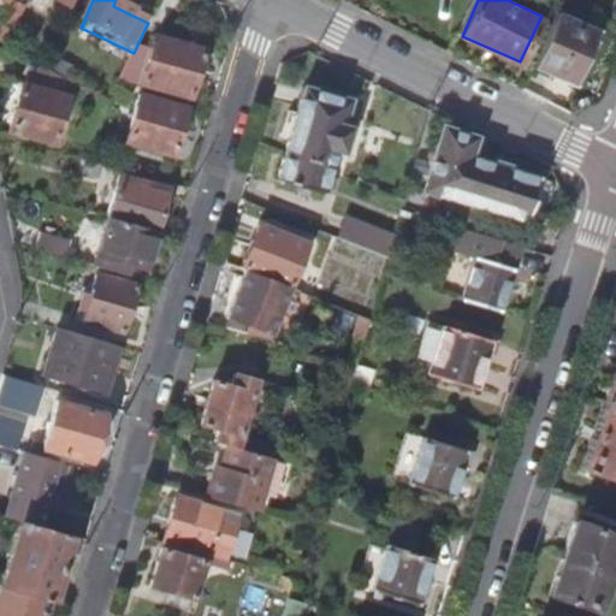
[(558,13),(537,69),(578,87),(600,31),(558,13)]
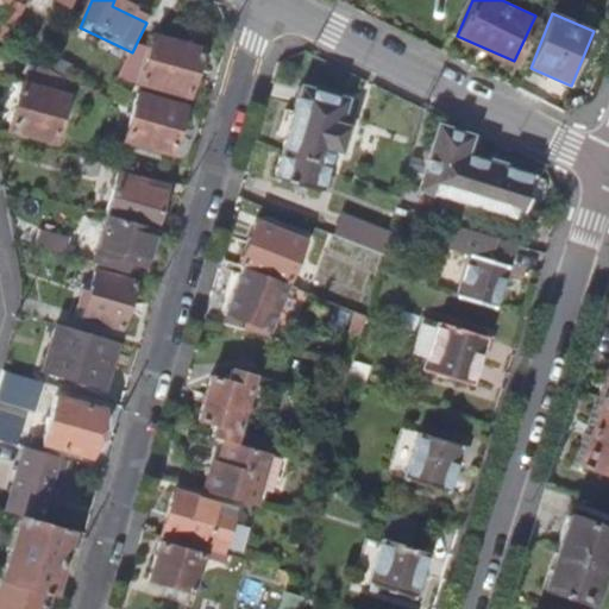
[(132,52),(115,83),(137,89),(138,83),(186,95),(200,50),(151,37),(146,56),(132,52)]
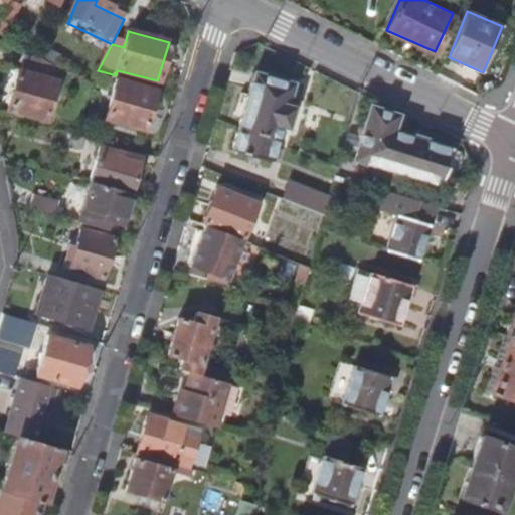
[(6,111),(43,122),(55,87),(17,74),(6,111)]
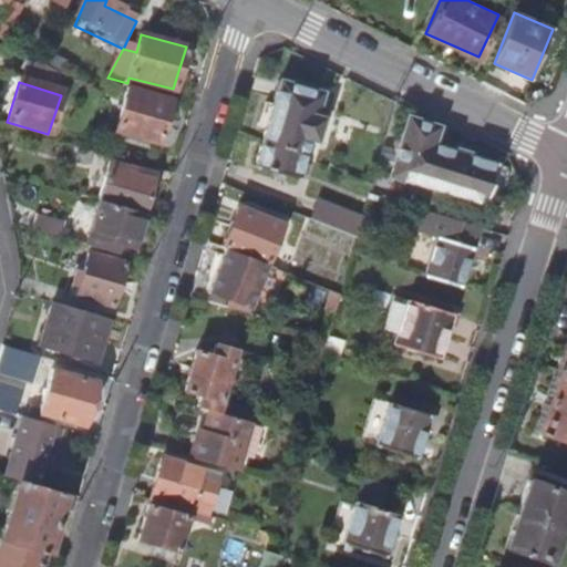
[(261,141),(302,157),(307,143),(311,144),(311,146),(332,152),(343,119),(321,112),(320,117),(315,116),(320,93),(278,82),(261,141)]
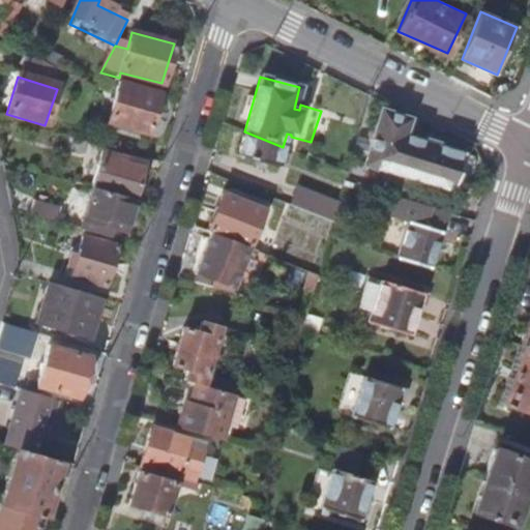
[(146,138),(157,95),(117,84),(105,126),(146,138)]
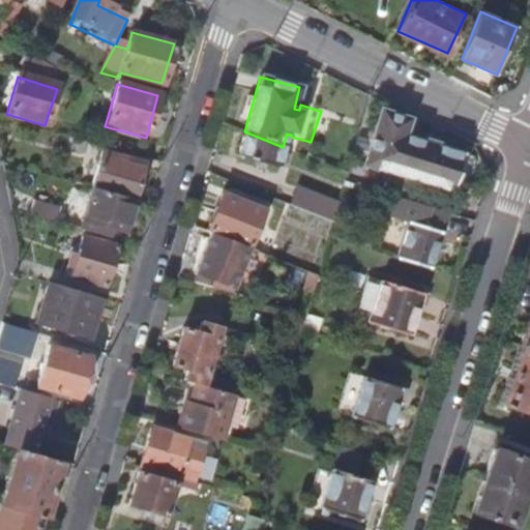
[(364,165),(443,192),(458,151),(398,133),(403,117),(382,110),(364,165)]
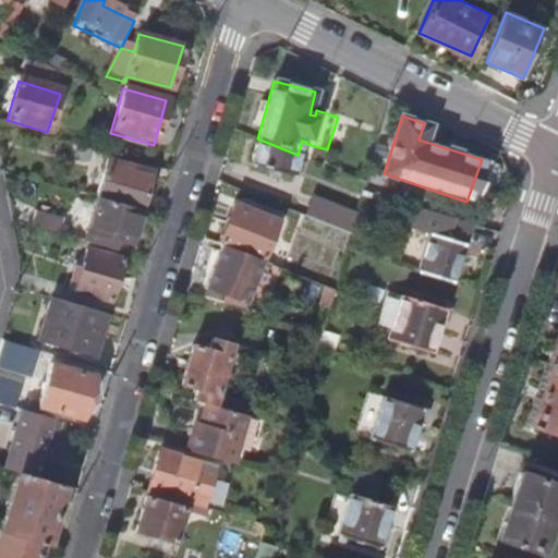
[(298,155),(257,138),(249,166),(290,178),(298,155)]
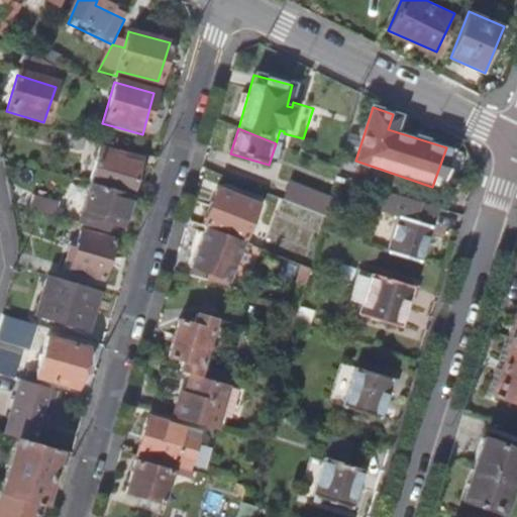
[(89,183),(128,194),(137,162),(99,150),(89,183)]
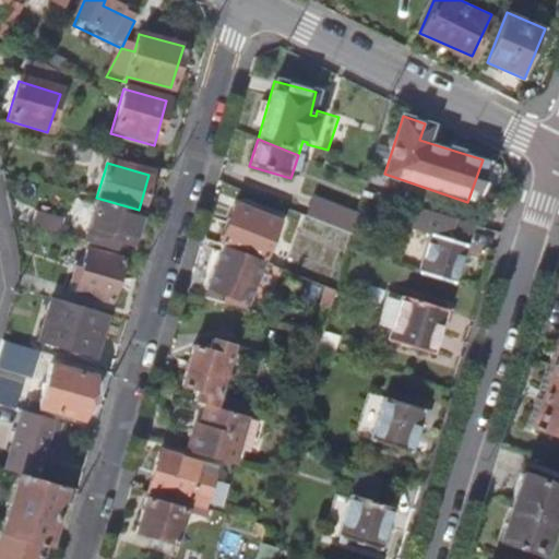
[(139,210),(96,198),(87,232),(109,237),(129,244),(139,210)]
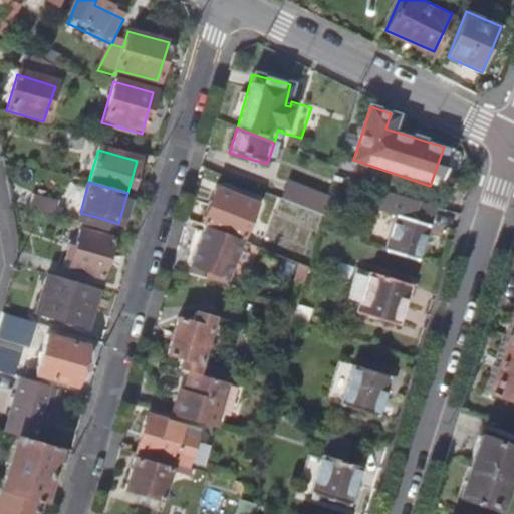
[(281,198),(322,216),(328,196),(287,182),(281,198)]
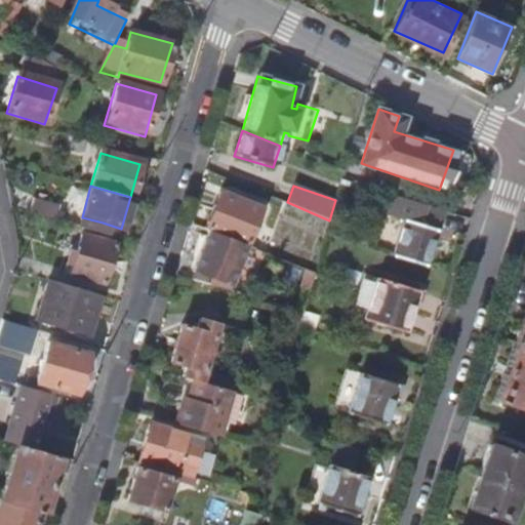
[(212,231),(250,246),(264,212),(221,194),(206,229),(212,231)]
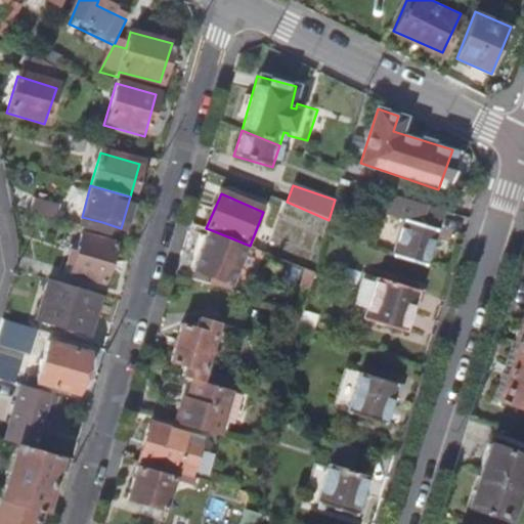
[(444,212),(389,194),(384,213),(406,220),(394,255),(427,264),(444,212)]
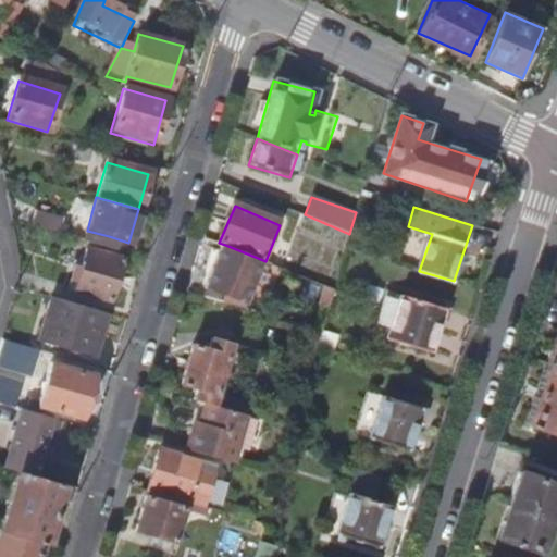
[(36,212),(32,226),(61,234),(65,220),(36,212)]
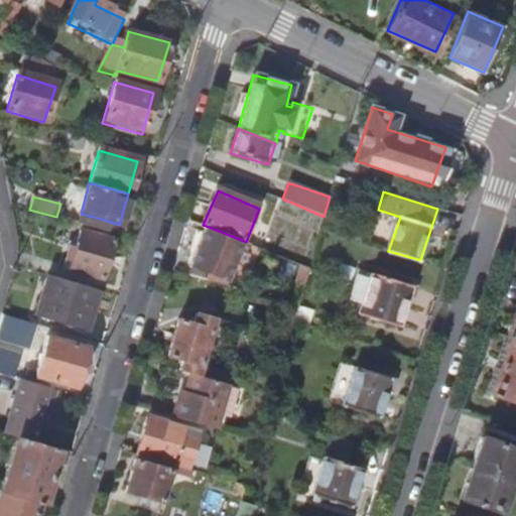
[(78,221),(99,227),(101,219),(81,214),(78,221)]
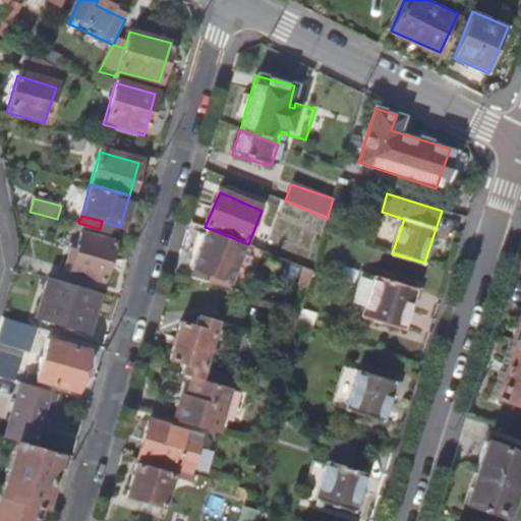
[(102,279),(114,239),(78,229),(67,268),(102,279)]
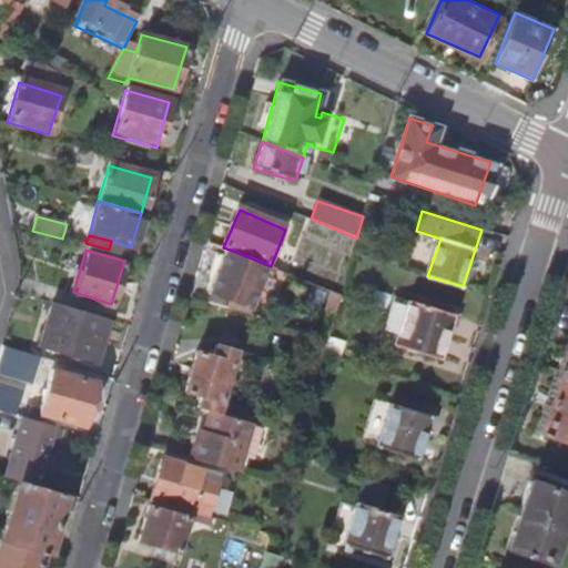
[(271,266),(230,250),(211,294),(231,303),(229,307),(251,314),(271,266)]
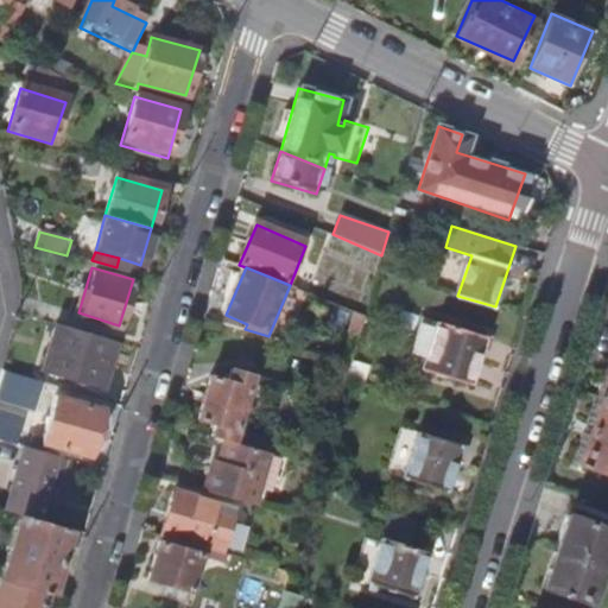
[(423,368),(472,384),(486,339),(437,323),(423,368)]
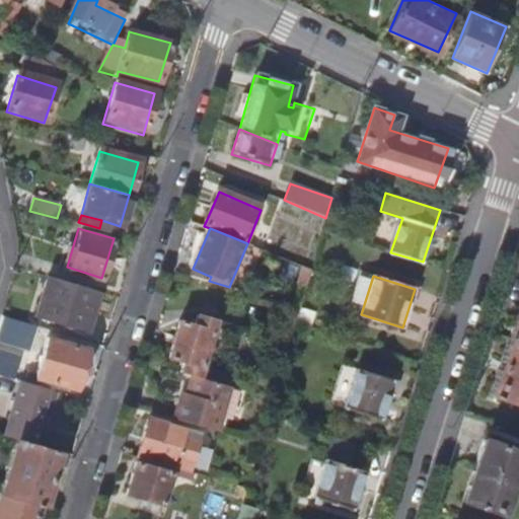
[(97,292),(46,277),(35,313),(87,328),(97,292)]
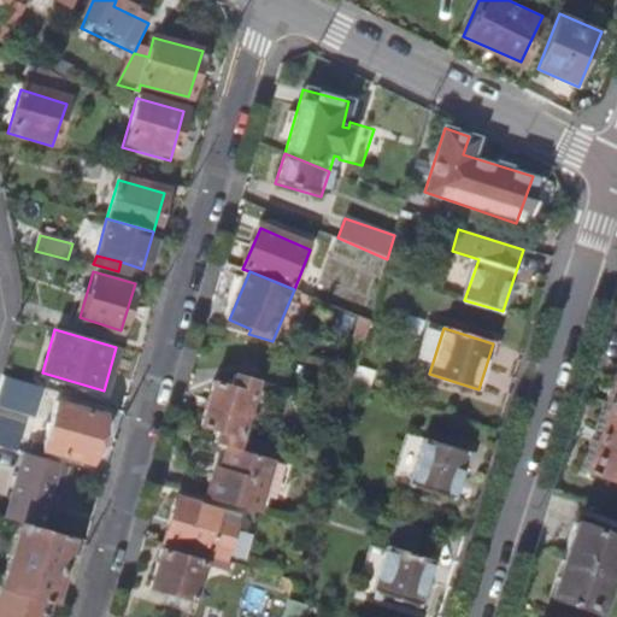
[(227,447),(235,451),(244,422),(253,424),(256,416),(246,412),(256,381),(234,376),(229,391),(216,387),(201,429),(216,434),(213,444),(227,447)]
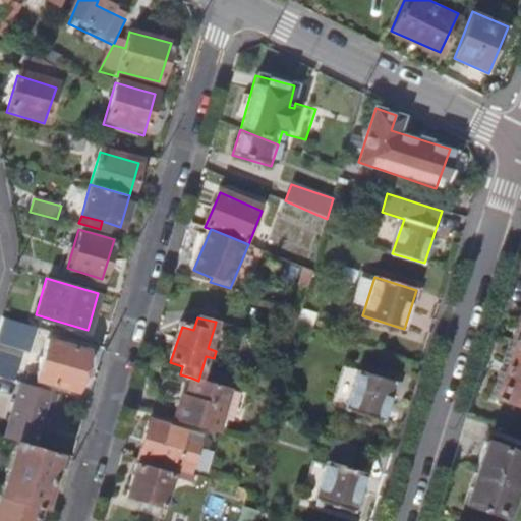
[(2,319),(0,325),(0,344),(30,353),(37,329),(2,319)]
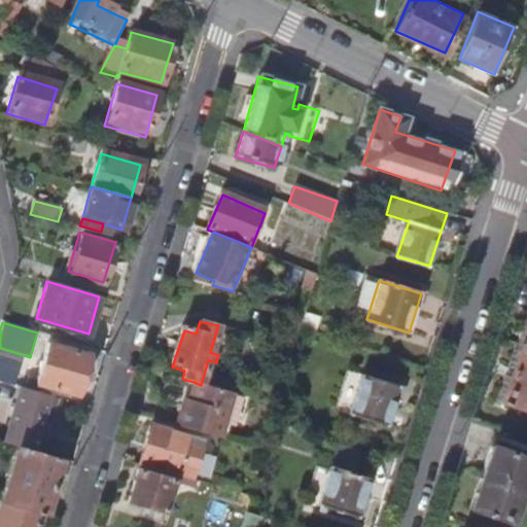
[(526,344),(519,341),(496,398),(526,410),(526,344)]
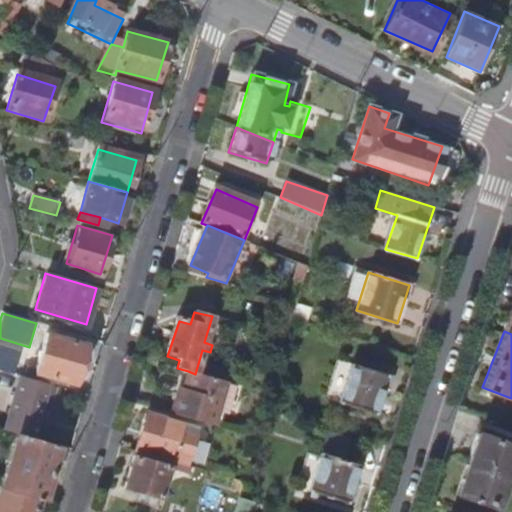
[(87,348),(47,336),(36,373),(76,385),(87,348)]
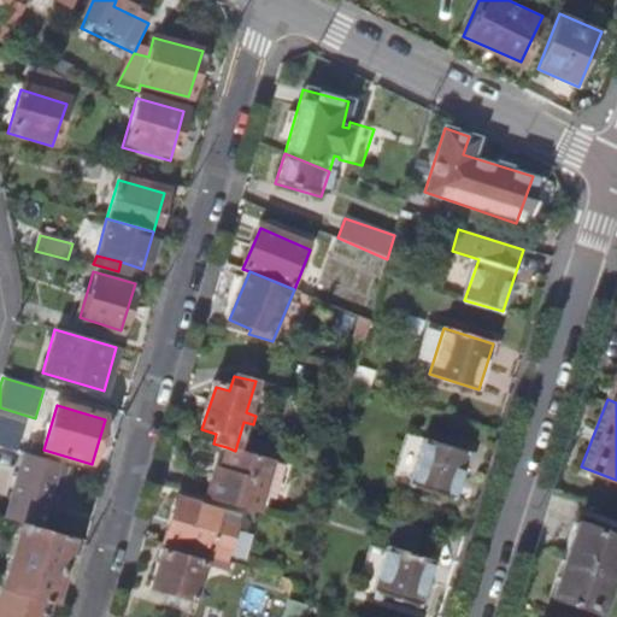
[(469,451),(424,438),(409,485),(453,498),(469,451)]
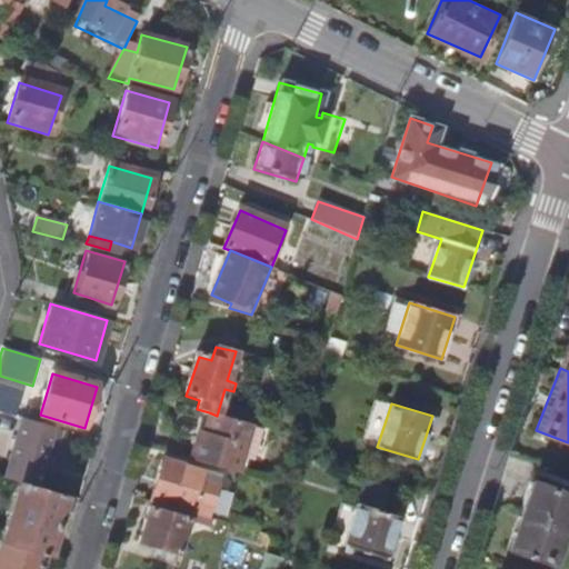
[(252,425),(217,416),(209,412),(201,442),(196,440),(190,460),(239,473),(252,425)]
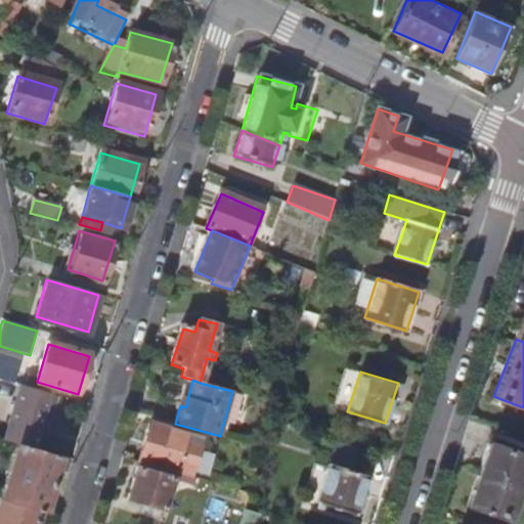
[(47,395),(20,388),(3,442),(15,445),(31,450),(47,395)]
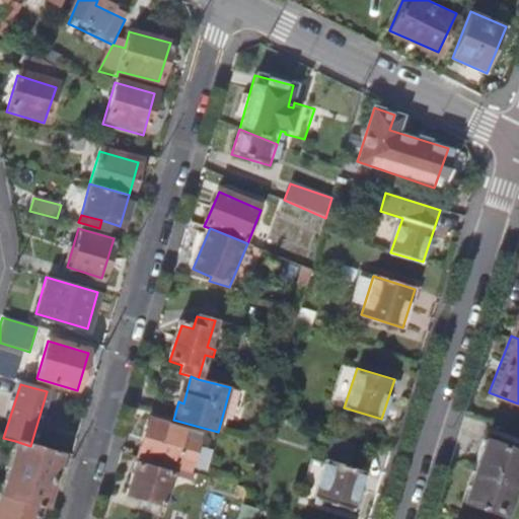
[(184,428),(149,418),(138,456),(172,466),(172,468),(189,472),(198,442),(182,438),(184,428)]
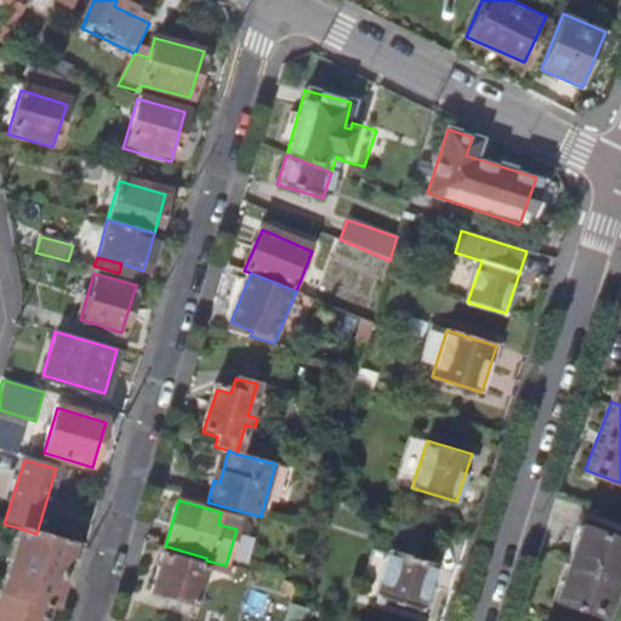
[(605,611),(620,559),(620,536),(576,522),(553,596),(605,611)]
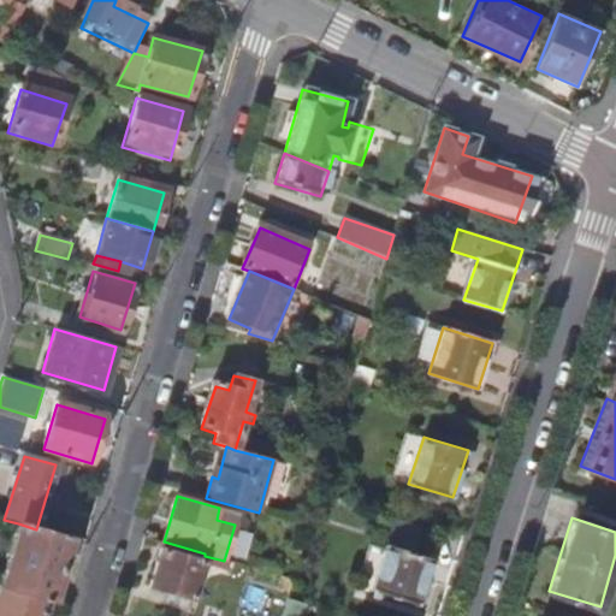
[(36,529),(18,523),(0,585),(0,588),(49,603),(52,603),(72,539),(36,529)]
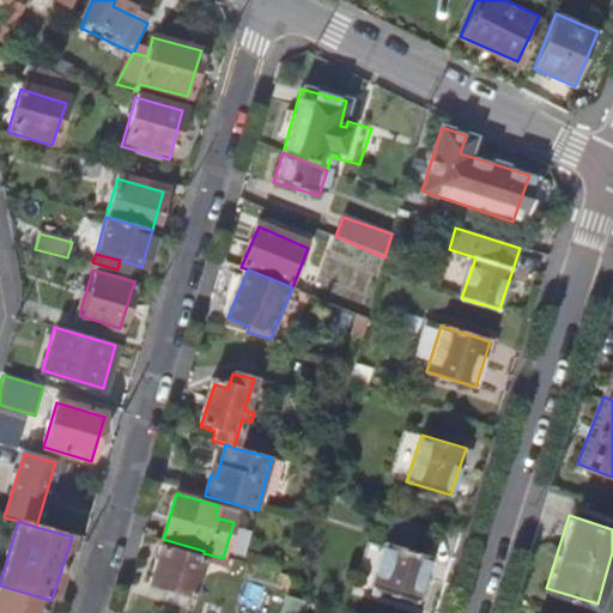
[(223,558),(204,553),(162,541),(147,588),(189,600),(201,560),(226,569),(230,560),(223,558)]
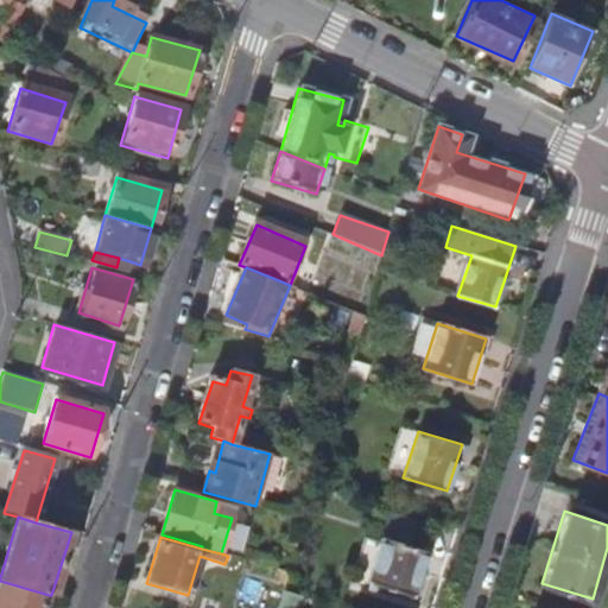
[(363,584),(409,599),(424,552),(379,539),(363,584)]
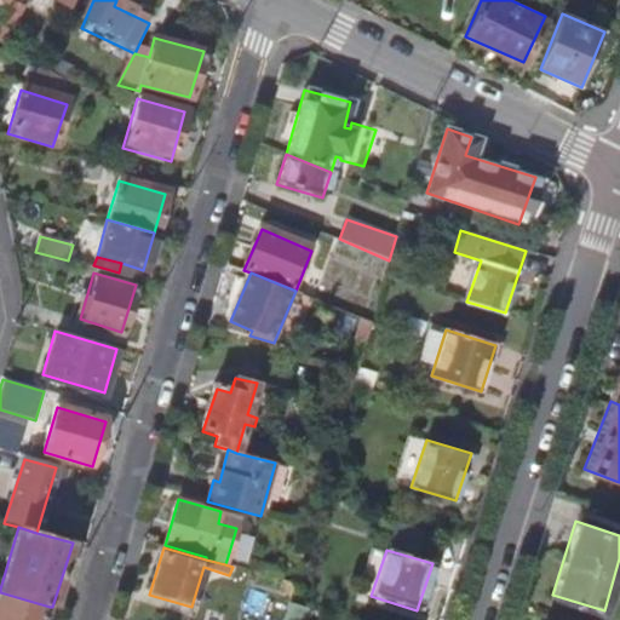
[(302,589),(283,583),(279,598),(297,604),(302,589)]
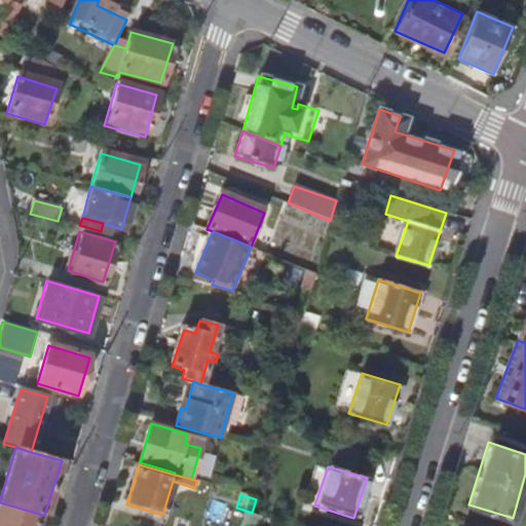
[(38,525),(42,515),(0,502),(0,525),(38,525)]
